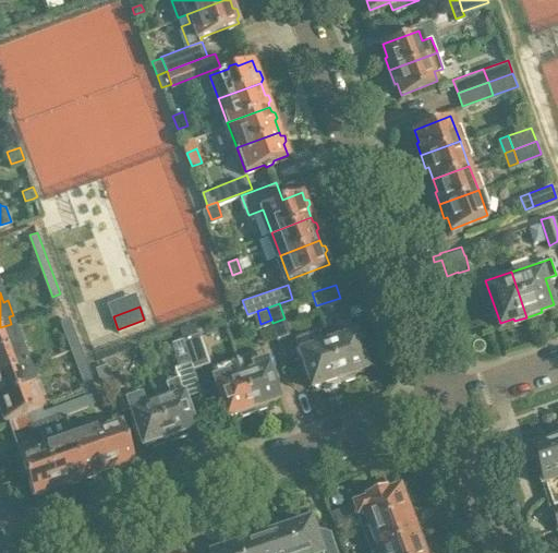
[(92,377),(69,316),(61,319),(83,381),(92,377)]
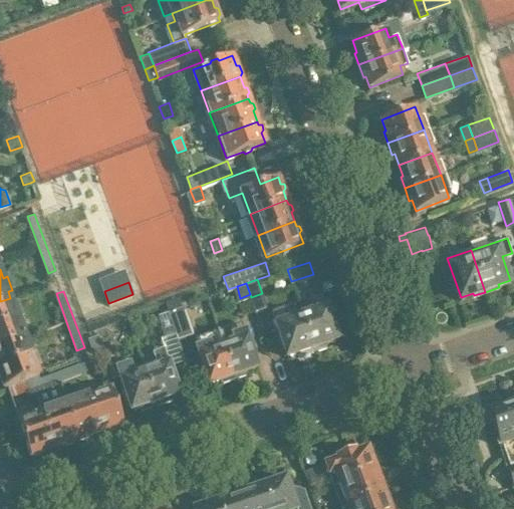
[(300,307),(312,345),(315,344),(319,348),(326,346),(326,341),(338,337),(323,291),(310,295),(313,303),(300,307)]
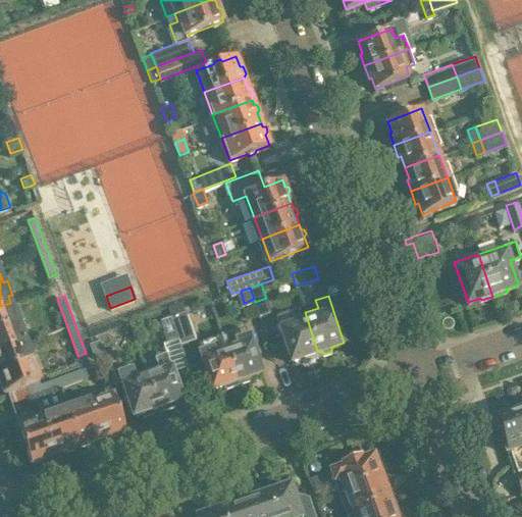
[(0,306),(0,351),(25,342),(18,322),(21,321),(17,308),(13,310),(10,303),(0,306)]
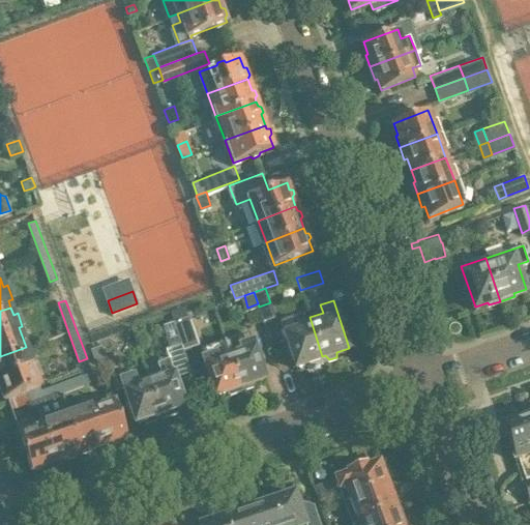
[(189,314),(173,319),(183,348),(199,343),(189,314)]
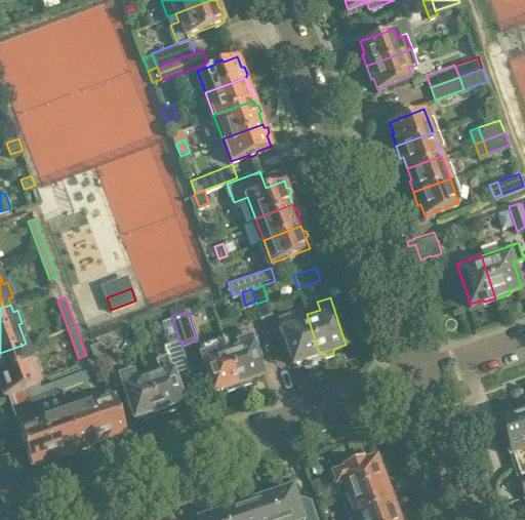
[(319,353),(307,314),(293,319),(290,311),(278,315),(293,362),(306,358),(310,361),(317,359),(317,354),(319,353)]
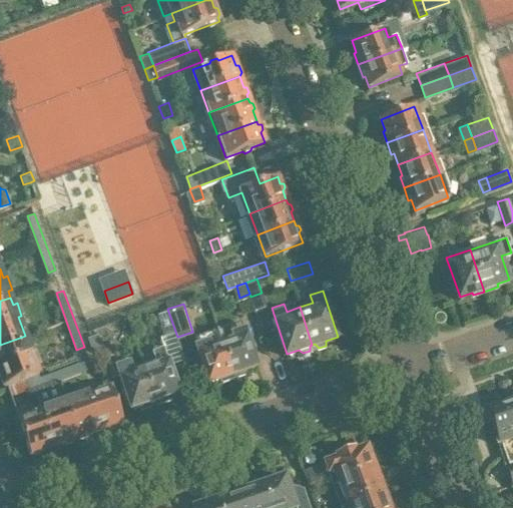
[(157,313),(164,335),(175,331),(167,309),(157,313)]
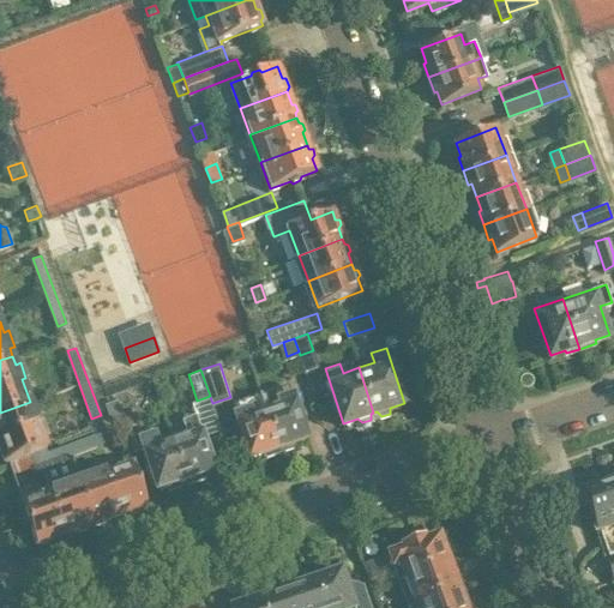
[(264,404),(278,446),(281,446),(284,449),(293,445),(294,441),(307,437),(289,381),(275,387),(278,398),(264,404)]
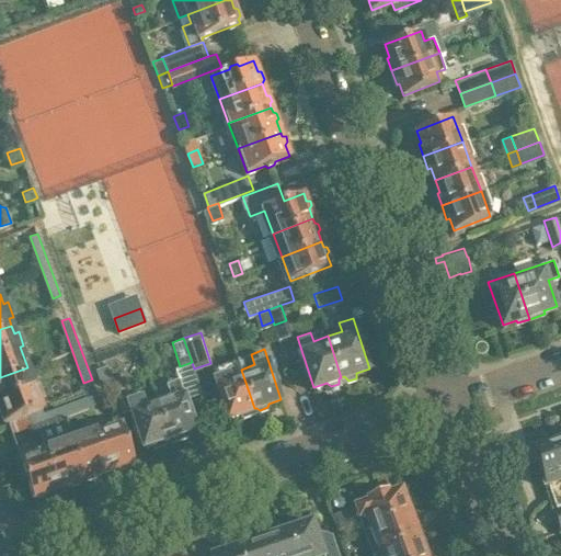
[(251,409),(254,408),(241,370),(228,373),(225,363),(212,367),(228,417),(240,413),(243,416),(251,413),(251,409)]
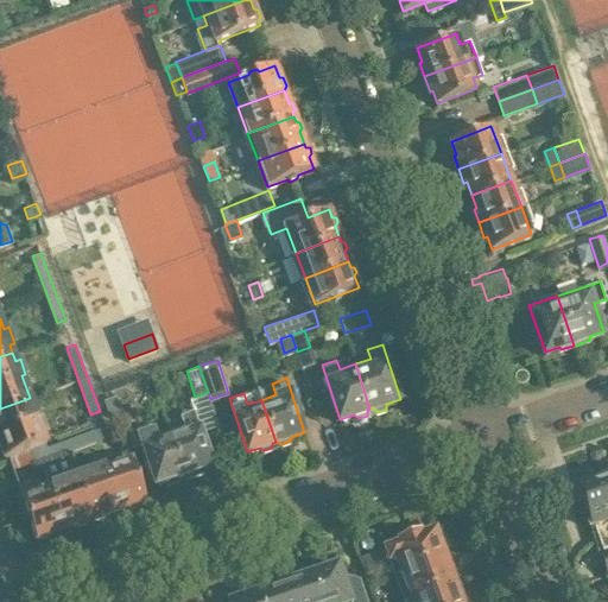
[(130,413),(119,406),(115,394),(102,398),(107,410),(118,417),(130,413)]
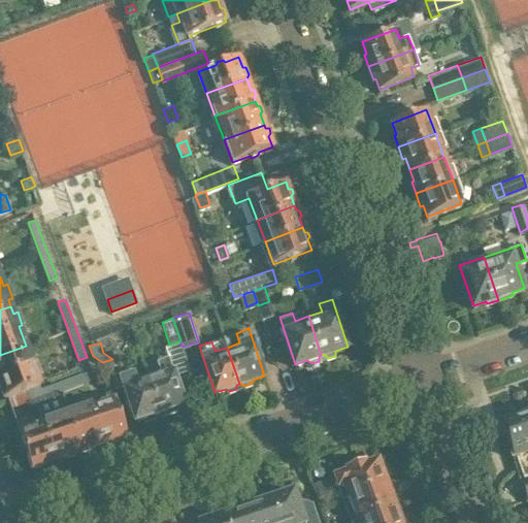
[(9,395),(39,385),(40,385),(37,377),(40,374),(35,362),(32,363),(26,346),(0,355),(0,384),(5,397),(9,395)]
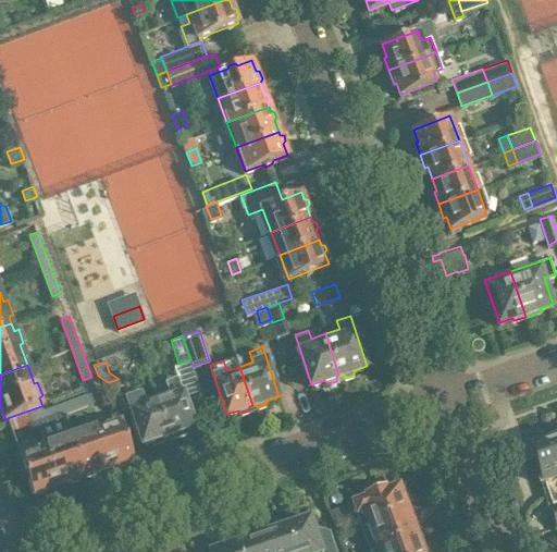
[(169,390),(155,394),(170,438),(187,431),(185,428),(195,425),(177,376),(165,380),(169,390)]
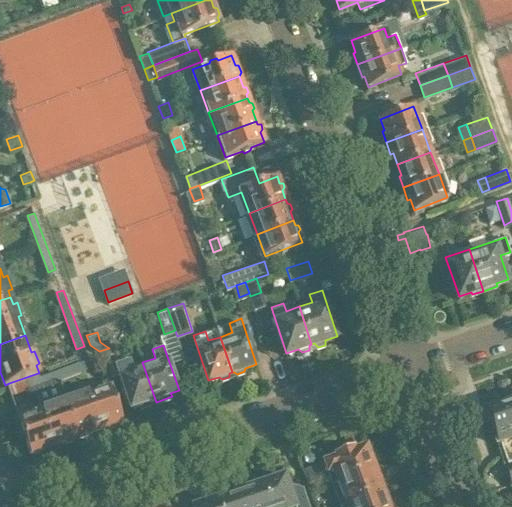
[(84,346),(76,349),(71,350),(74,357),(86,353),(84,346)]
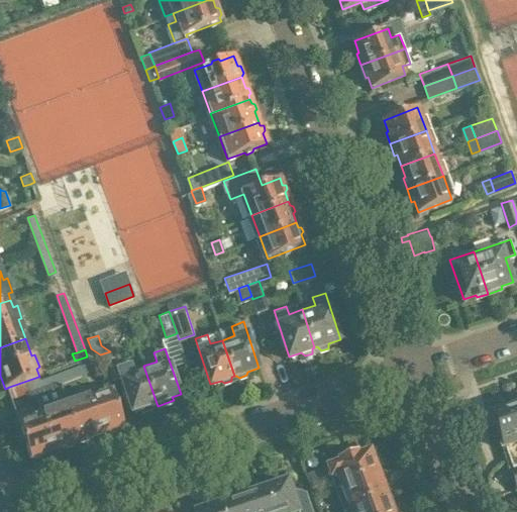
[(142,411),(158,406),(143,366),(131,371),(128,361),(119,364),(116,353),(106,356),(113,379),(120,377),(132,411),(141,408),(142,411)]
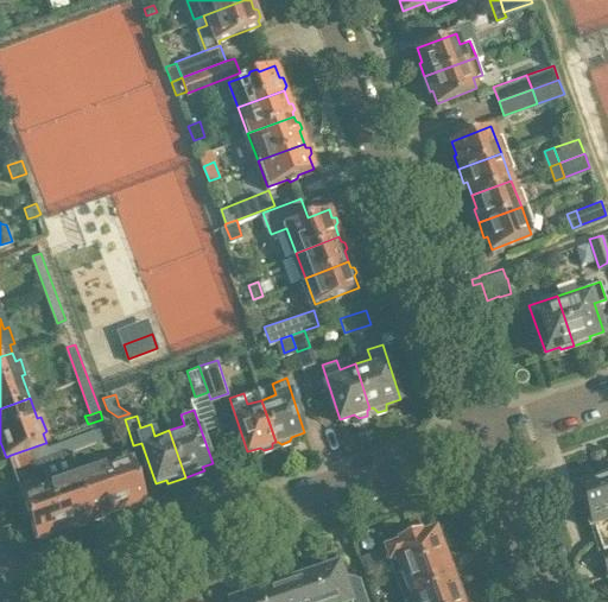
[(46,447),(45,443),(11,455),(16,468),(40,460),(68,450),(102,437),(99,426),(46,447)]
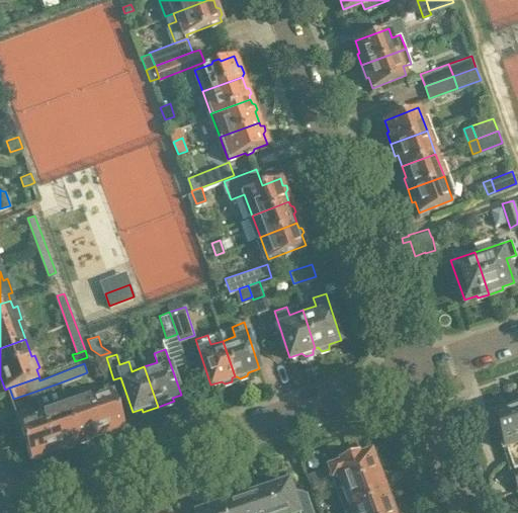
[(34,392),(42,415),(66,407),(58,383),(34,392)]
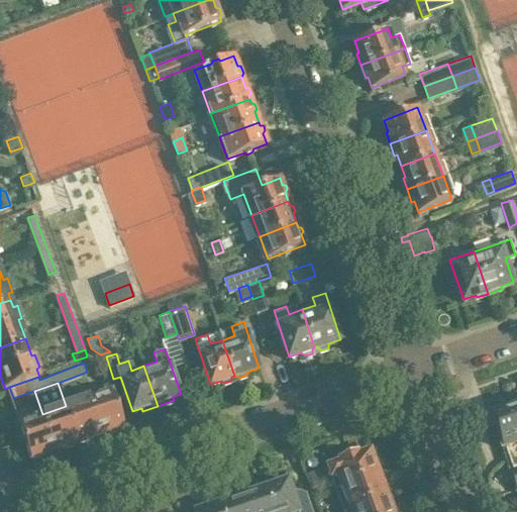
[(113,390),(66,406),(42,414),(19,422),(30,456),(124,425),(113,390)]
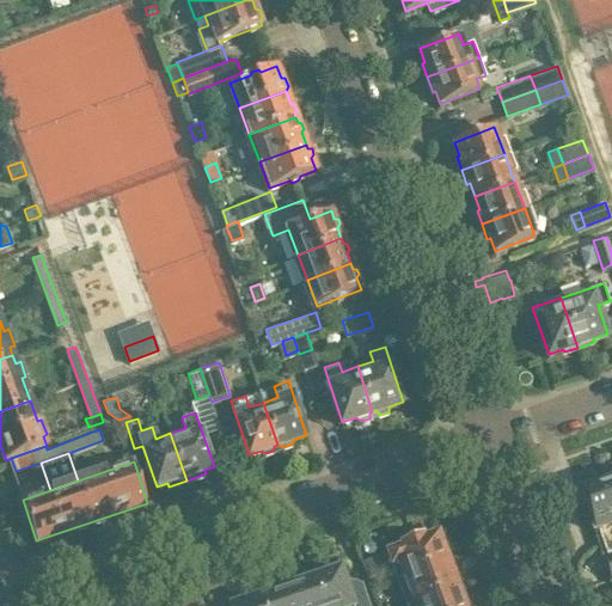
[(582,493),(576,499),(577,503),(586,505),(606,561),(611,579),(611,577),(611,485),(609,477),(580,487),(582,493)]
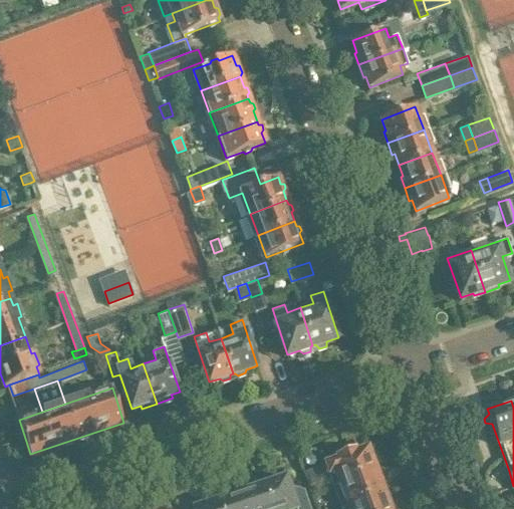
[(330,472),(335,485),(351,479),(353,476),(358,474),(361,476),(377,470),(375,466),(378,462),(375,454),(371,454),(368,446),(356,450),(355,448),(337,455),(337,458),(326,462),(329,472),(330,472)]
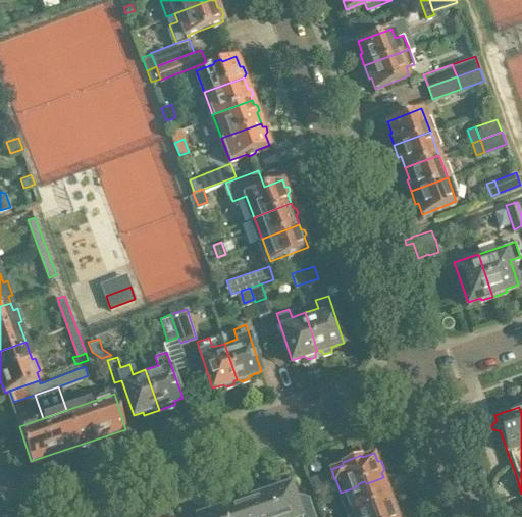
[(317,475),(308,478),(312,492),(322,488),(317,475)]
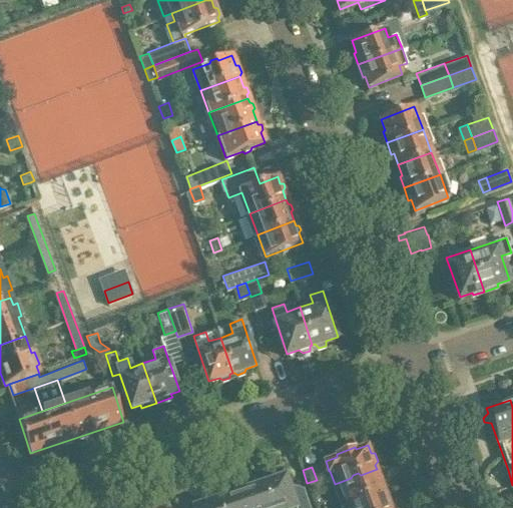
[(379,476),(377,469),(361,475),(358,473),(353,475),(351,478),(335,484),(343,505),(343,506),(385,490),(383,487),(386,485),(383,476),(379,476)]
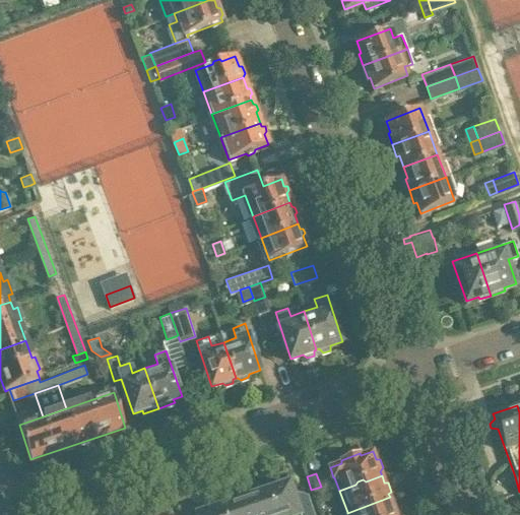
[(264,488),(273,514),(296,514),(301,514),(300,514),(315,514),(308,494),(295,498),(289,481),(277,486),(276,484),(264,488)]
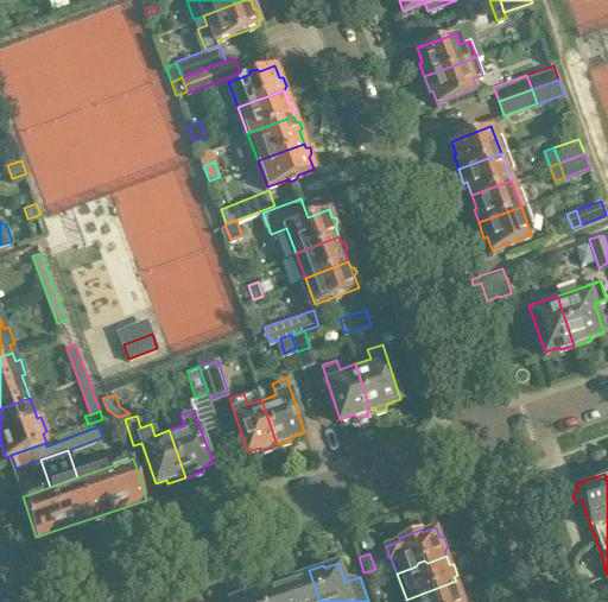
[(290,601),(320,601),(309,570),(295,575),(295,577),(283,581),(290,601)]
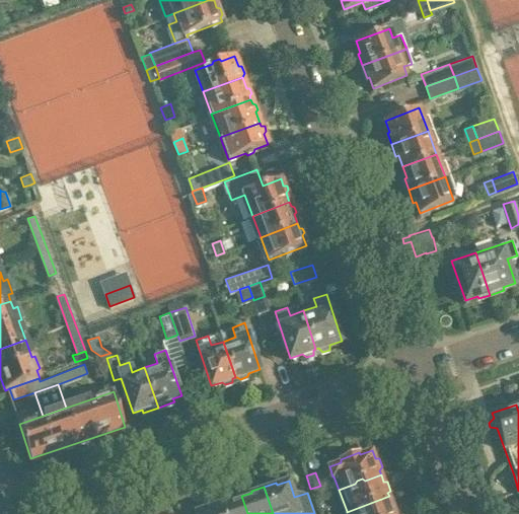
[(229,498),(219,501),(223,513),(247,513),(241,496),(231,500),(229,498)]
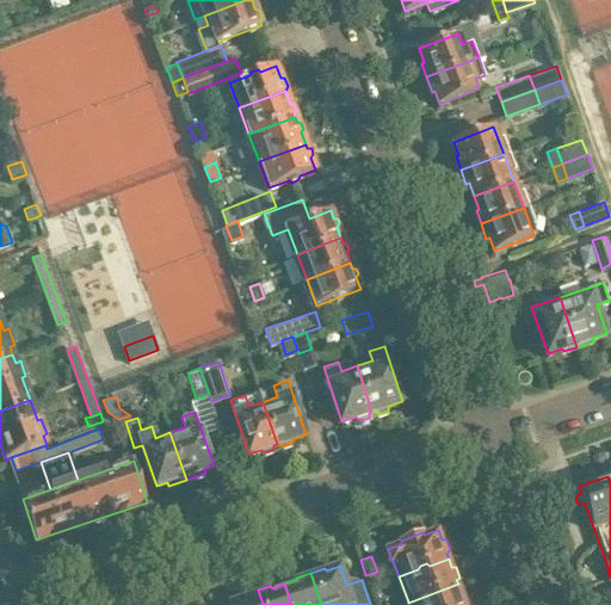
[(408,603),(408,602),(399,604),(468,604),(470,604),(467,594),(462,594),(458,584),(408,603)]
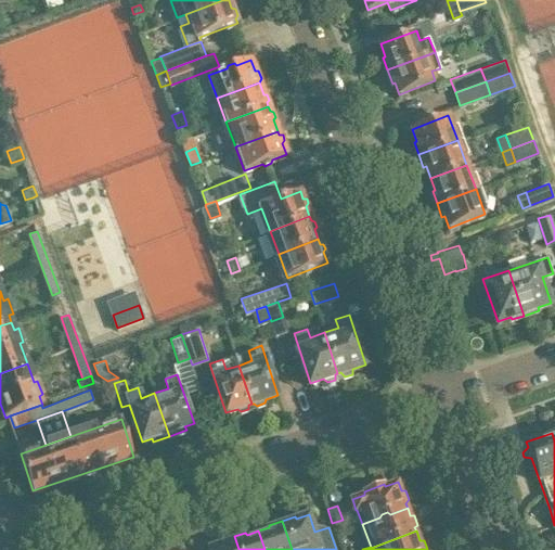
[(210,549),(239,549),(234,536),(220,540),(220,544),(209,547),(210,549)]
